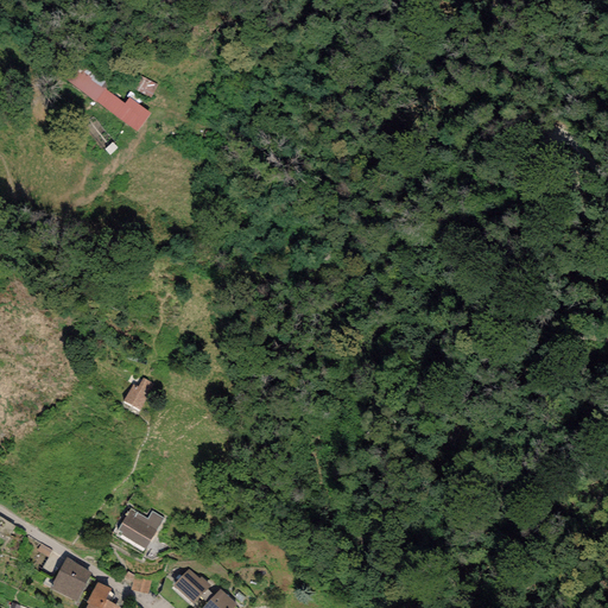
[(152,112),(77,56),(62,76),(137,132),(152,112)]
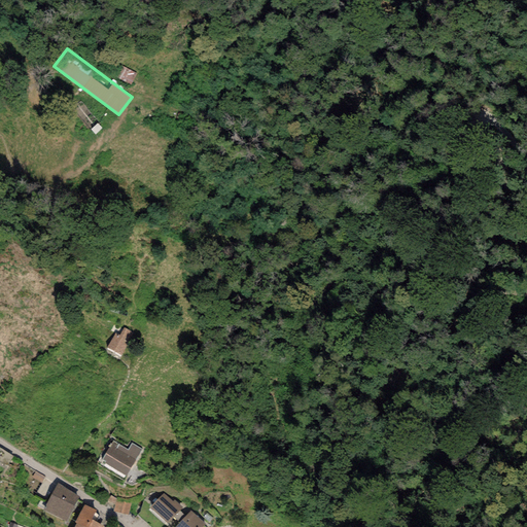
[(133,332),(124,327),(119,335),(115,332),(107,348),(120,355),(133,332)]
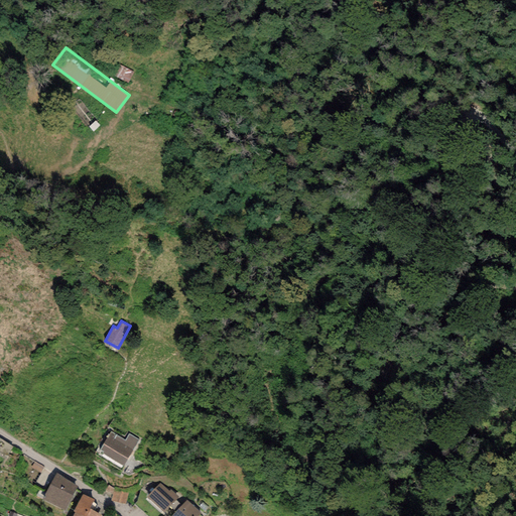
[(139,440),(129,434),(125,440),(111,432),(100,453),(124,467),(139,440)]
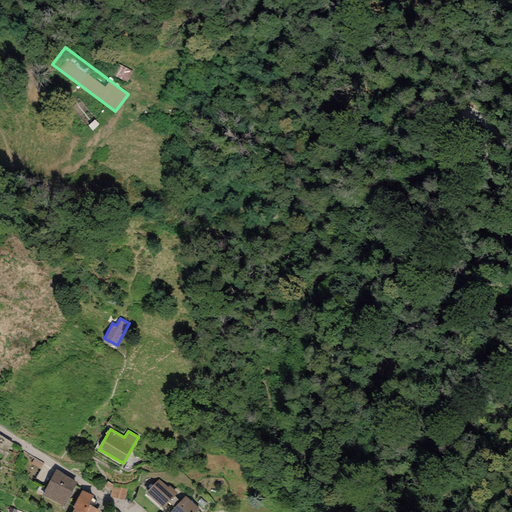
[(77,483),(56,470),(42,496),(64,507),(77,483)]
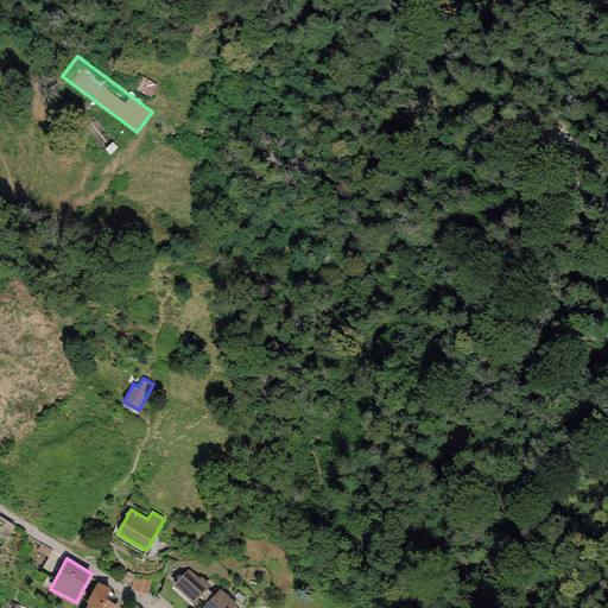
[(194,606),(211,587),(202,577),(200,580),(189,569),(173,587),(194,606)]
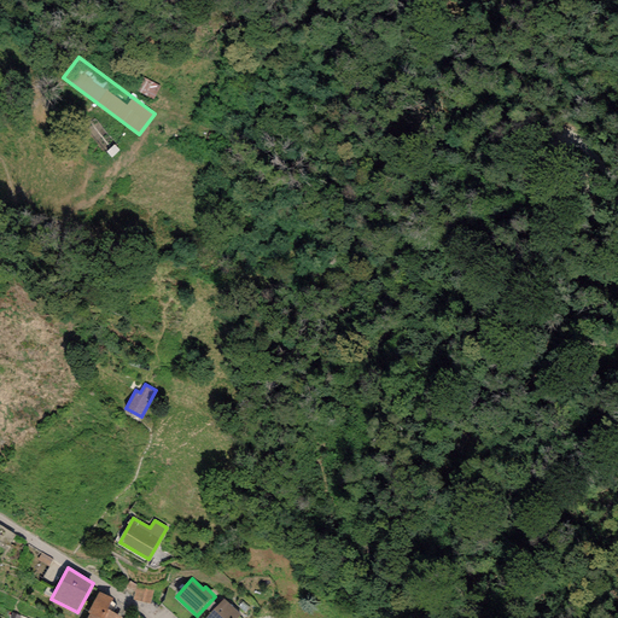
[(112,599),(98,592),(88,613),(91,613),(88,617),(121,617),(122,617),(108,608),(112,599)]
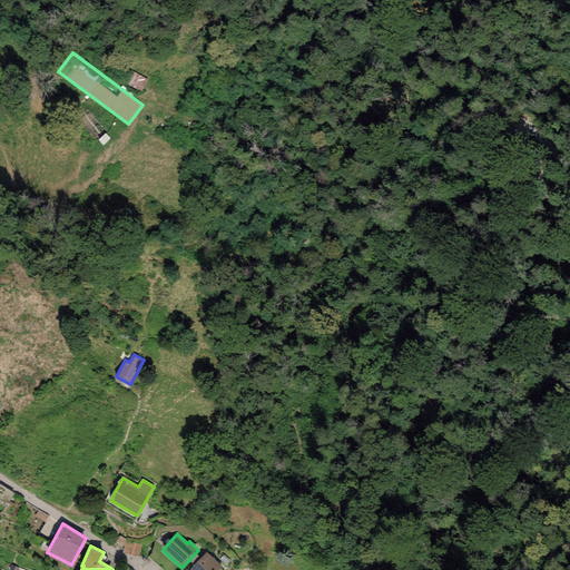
[(206,553),(190,569),(218,569),(222,567),(206,553)]
